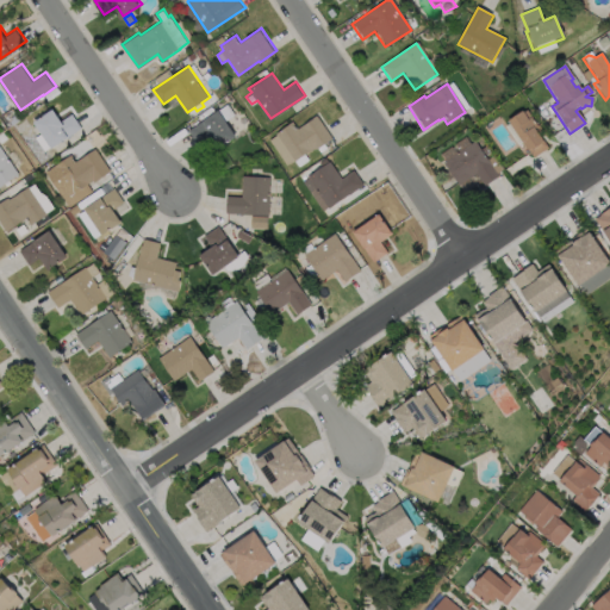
[(55,106),(63,119),(67,118),(66,116),(74,111),(83,126),(53,147),(35,119),(55,106)]
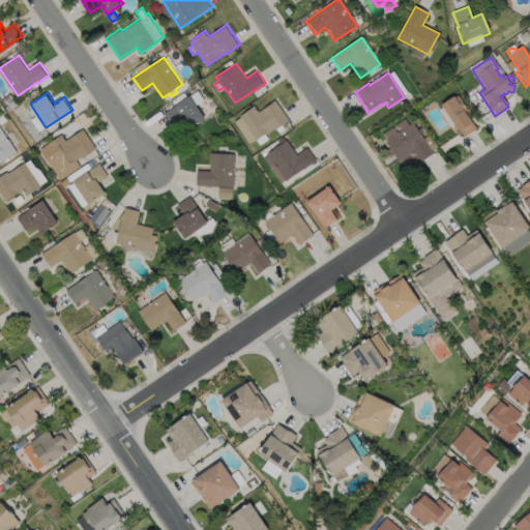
[(207,116),(190,128),(183,118),(173,125),(165,113),(192,93),(207,116)]
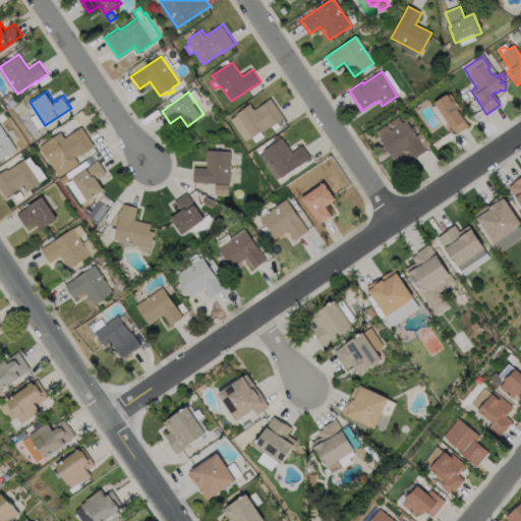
[(446,97),(450,104),(453,101),(457,107),(461,105),(465,111),(459,115),(467,128),(456,136),(452,129),(450,130),(432,106),(446,97)]
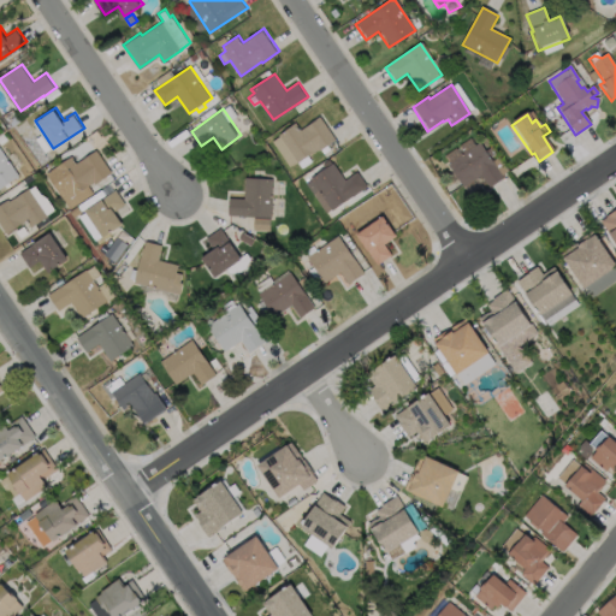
[(321,116),(337,137),(320,149),(319,147),(298,161),(297,160),(290,165),(272,140),(280,135),(279,132),(296,122),(302,129),(321,116)]
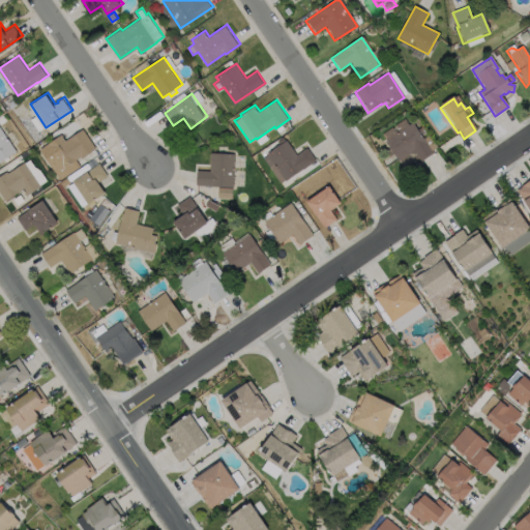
[(412,123),(417,130),(422,127),(425,133),(420,136),(423,140),(428,137),(436,148),(431,151),(433,154),(419,164),(412,153),(399,162),(384,142),(412,123)]
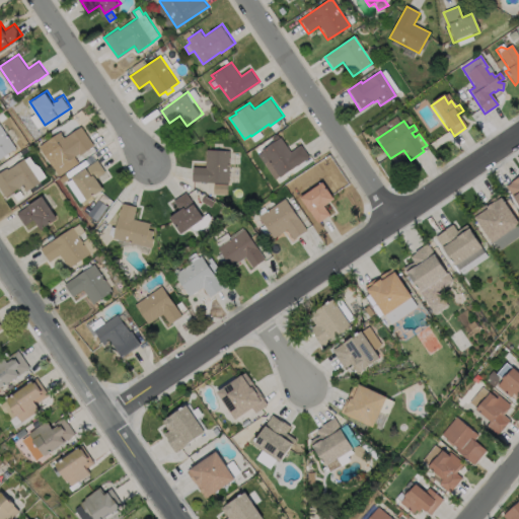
[(0,123),(16,147),(0,157),(0,123)]
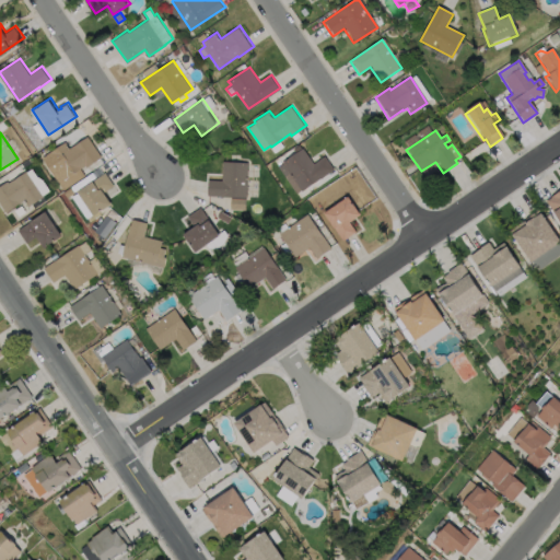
[(88,136),(102,156),(86,166),(85,164),(59,182),(43,156),(66,141),(70,148),(88,136)]
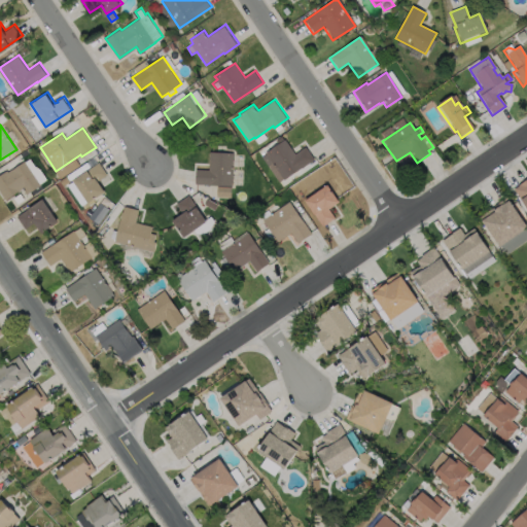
[(287,138),(296,152),(307,145),(315,157),(285,178),(274,162),(269,165),(262,155),(287,138)]
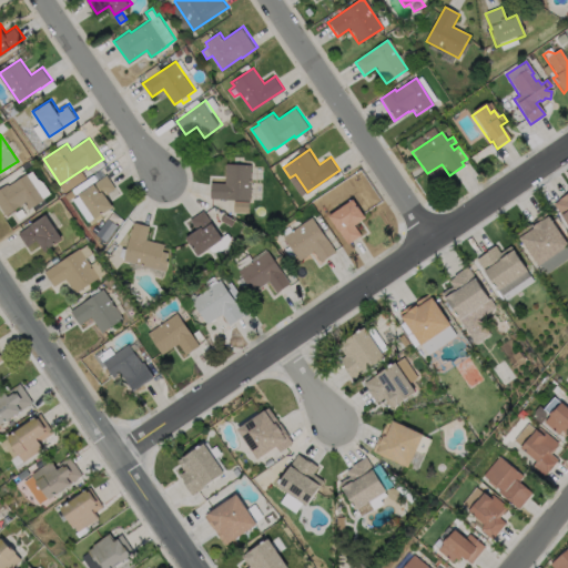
[(253,163),(252,199),(226,198),(213,196),(213,181),(227,182),(229,162),(253,163)]
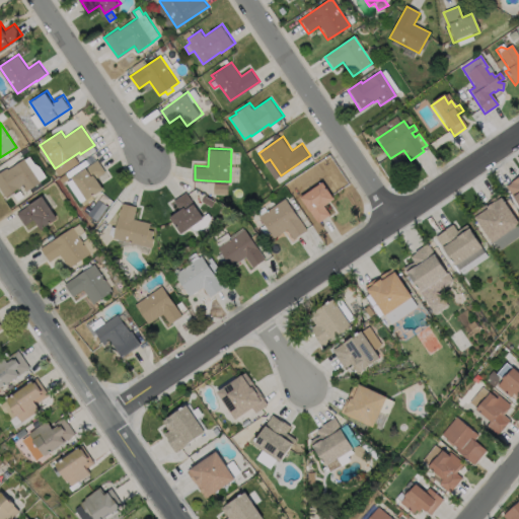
[(25,157),(33,169),(39,165),(47,176),(41,179),(42,180),(27,191),(23,184),(6,196),(0,187),(0,171),(7,166),(8,168),(25,157)]
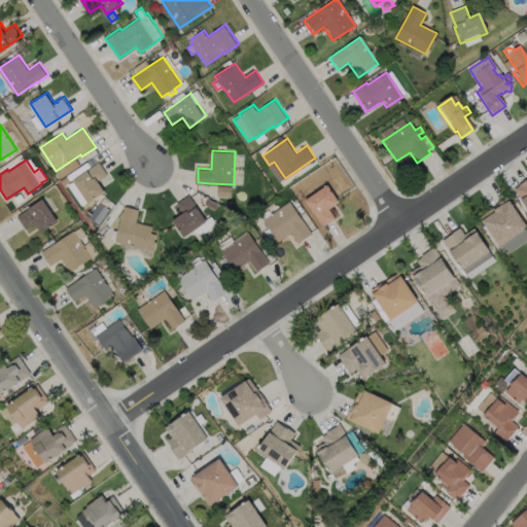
[(107,190),(90,202),(74,178),(101,161),(109,173),(99,179),(107,190)]
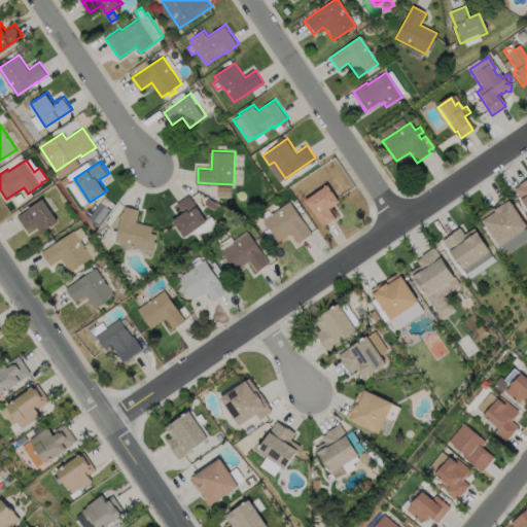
[(526,178),(526,214),(517,201),(519,200),(512,189),(517,186),(517,185),(526,178)]
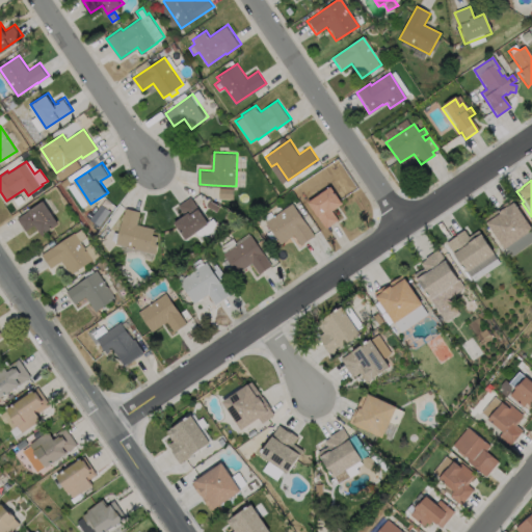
[(340,219),(327,228),(309,202),(334,184),(346,201),(333,210),(340,219)]
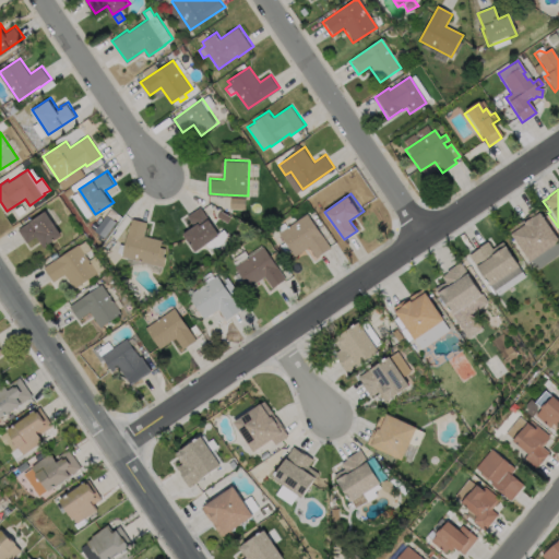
[(221,233),(197,249),(186,232),(194,225),(188,215),(202,205),(221,233)]
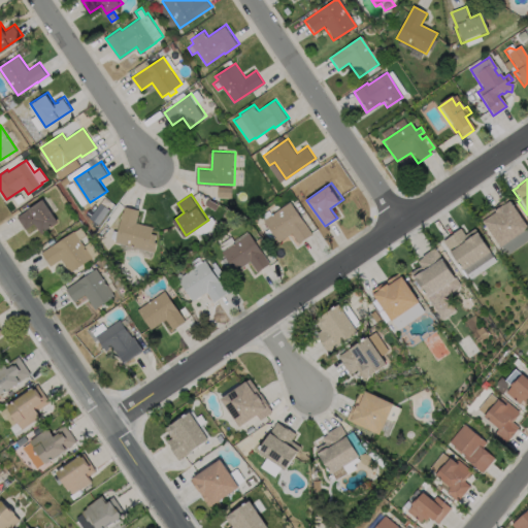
[(527,219),(527,239),(508,253),(485,217),(483,215),(497,205),(496,203),(509,194),(510,197),(513,196),(527,219)]
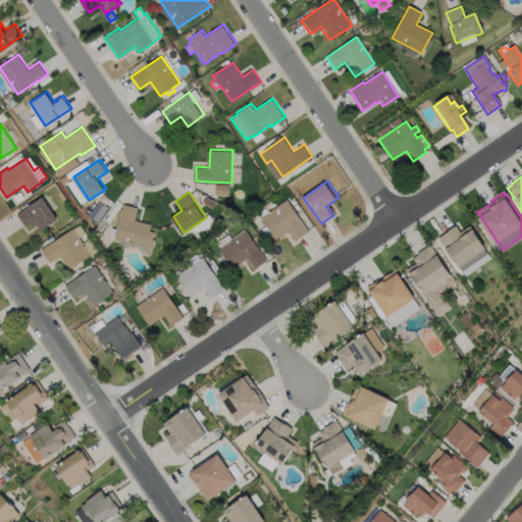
[(59,217),(42,229),(35,218),(25,224),(17,213),(44,195),(59,217)]
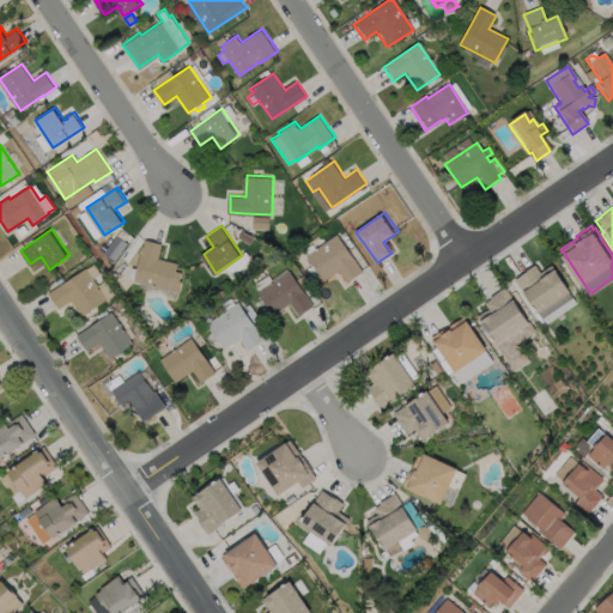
[(339,232),(364,271),(349,281),(340,269),(326,280),(308,254),(339,232)]
